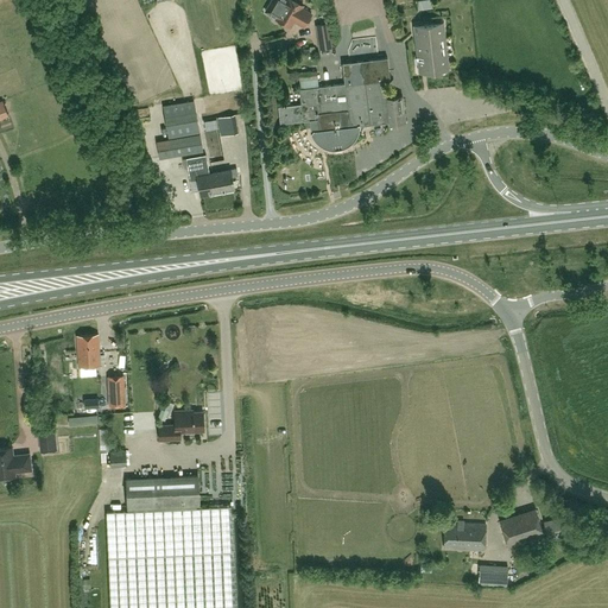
[(293,0),(271,0),(268,6),(279,12),(276,18),(290,26),(295,19),(297,21),(304,26),(311,13),(302,7),(303,5),(293,0)]
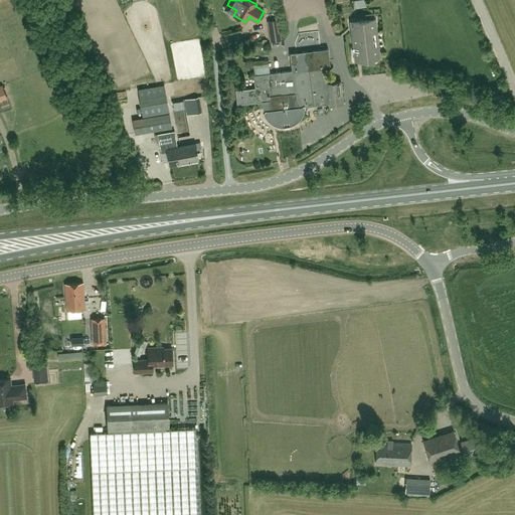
[(354,8),(366,7),(365,0),(354,0),(353,0),(354,8)]
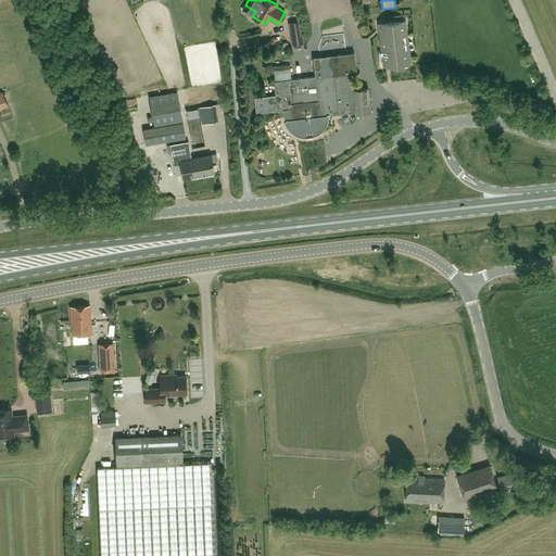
[(289,23),(292,46),(304,43),(300,21),(289,23)]
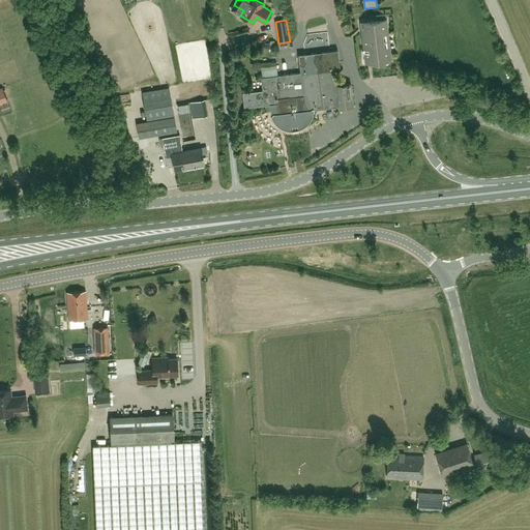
[(386,20),(360,23),(365,64),(391,61),(386,20)]
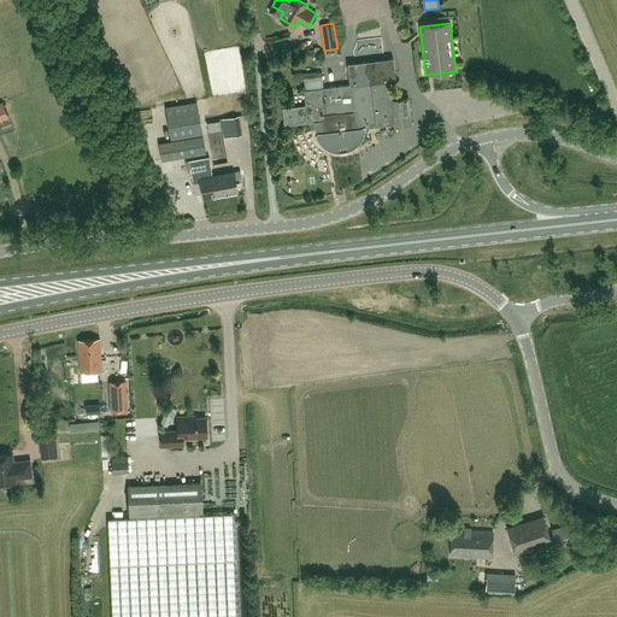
[(315,47),(315,50),(309,51),(309,57),(315,57),(315,54),(318,54),(318,52),(321,52),(318,47),(315,47)]
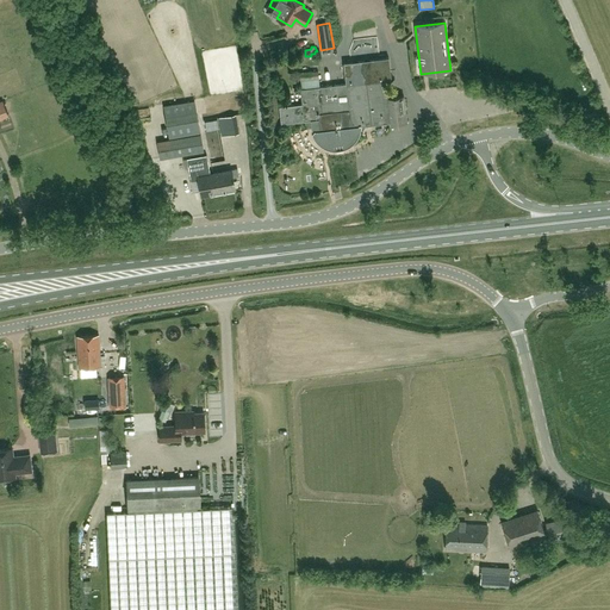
[(329,86),(319,87),(300,89),(302,105),(279,107),(281,125),(311,122),(312,132),(316,138),(321,143),(325,147),(332,149),(338,149),(344,147),(350,143),(355,138),(359,134),(360,126),(390,123),(390,125),(405,123),(403,97),(387,98),(385,78),(392,78),(390,57),(344,63),(347,83),(329,86)]
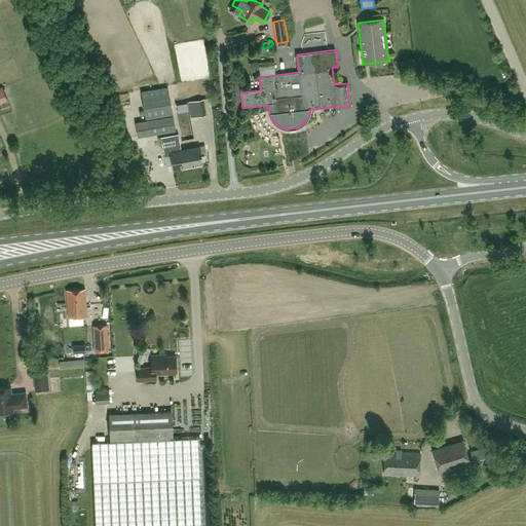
[(274,62),(258,64),(259,70),(275,68),(274,62)]
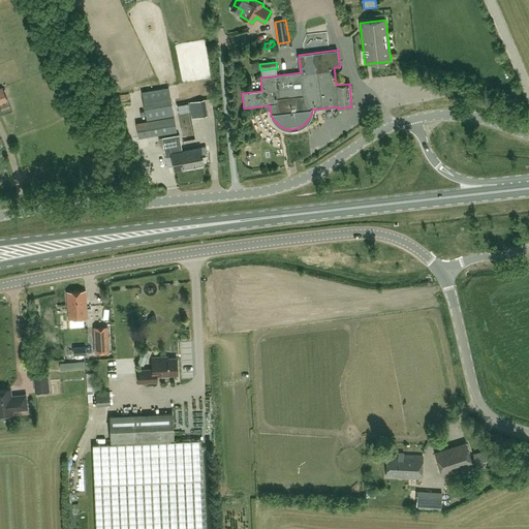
[(182,80),(198,79),(197,71),(181,71),(182,80)]
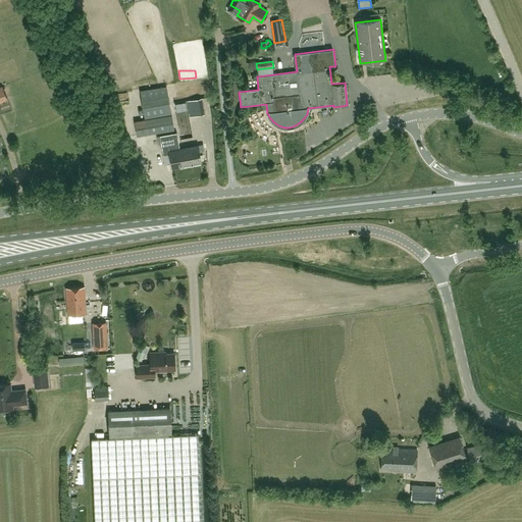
[(171,113),(166,87),(140,91),(145,118),(171,113)]
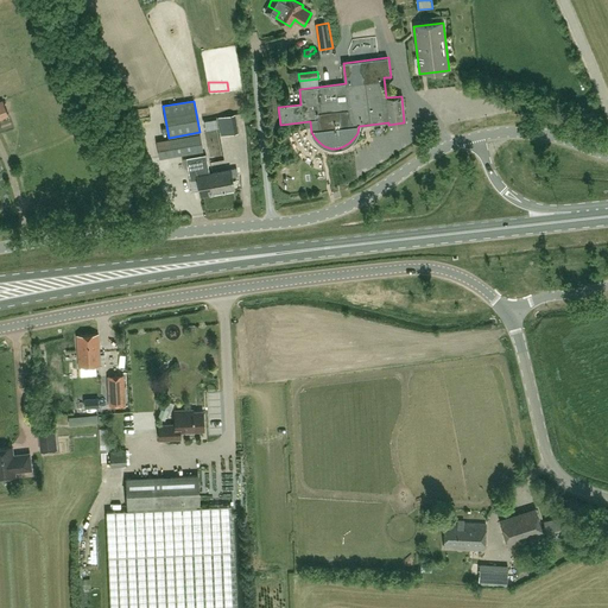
[(217,118),(221,137),(239,133),(234,114),(217,118)]
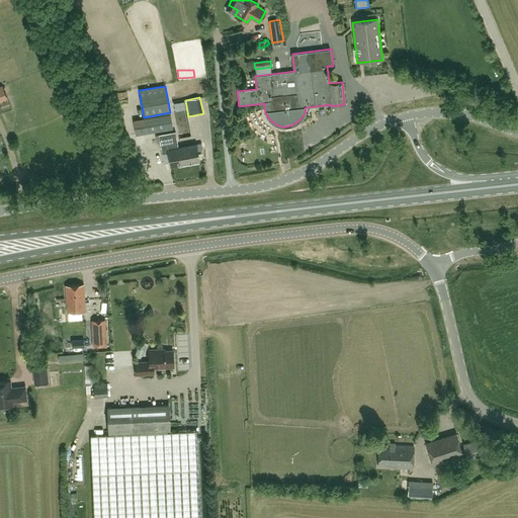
[(170,114),(134,121),(136,136),(173,130),(170,114)]
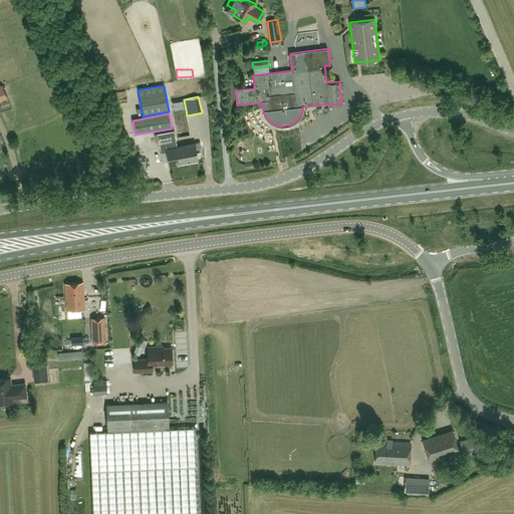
[(177,147),(175,131),(158,134),(161,151),(167,150),(170,166),(180,164),(177,147)]
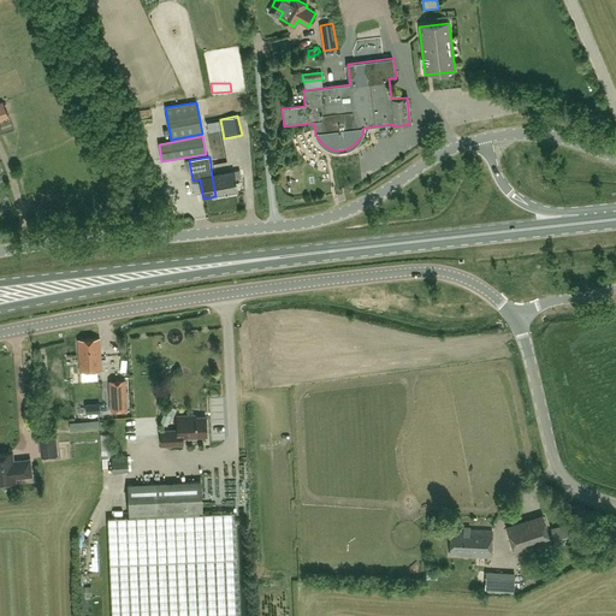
[(297,190),(296,166),(282,167),(283,190),(297,190)]
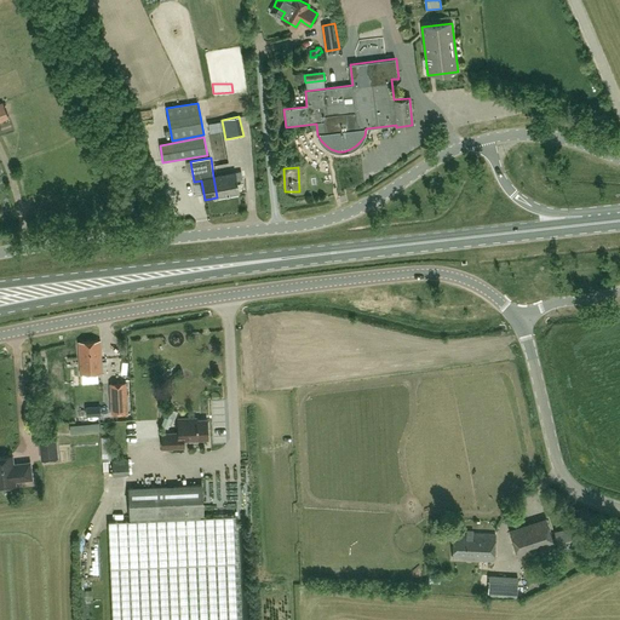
[(241,172),(213,177),(217,197),(240,194),(237,181),(242,179),(241,172)]
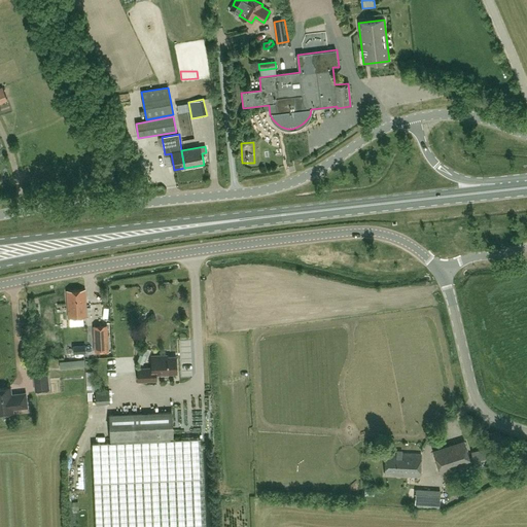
[(86,317),(84,289),(66,290),(68,318),(86,317)]
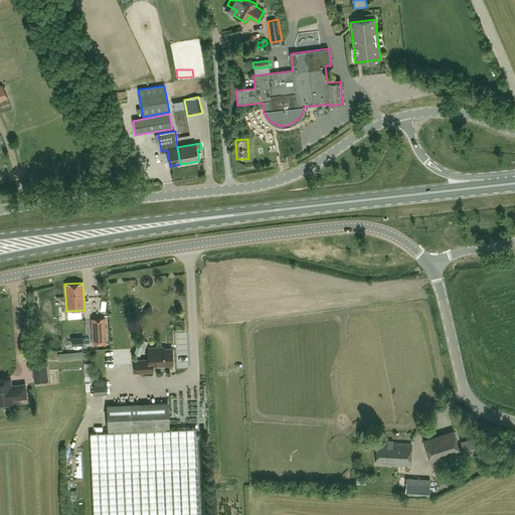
[(91,319),(93,344),(106,344),(104,318),(91,319)]
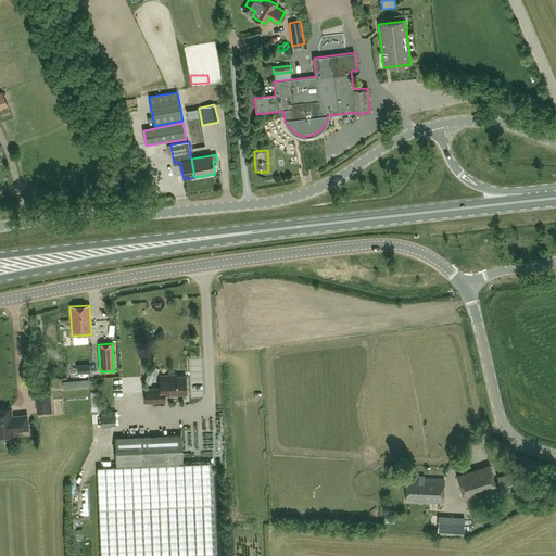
[(159,368),(149,364),(146,373),(147,374),(144,381),(151,383),(154,375),(156,376),(159,368)]
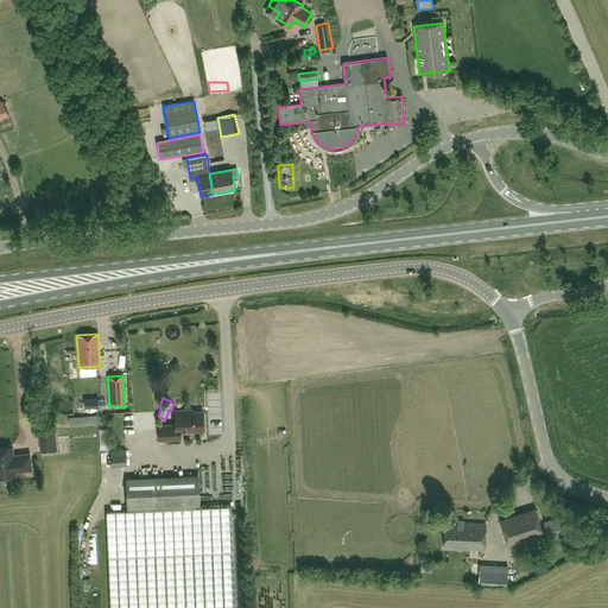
[(175,425),(159,426),(159,439),(181,439),(179,431),(204,430),(203,412),(188,413),(188,411),(175,411),(175,425)]
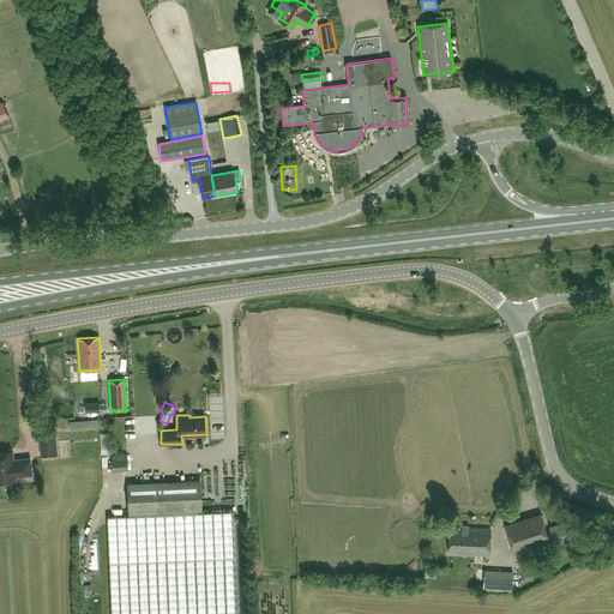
[(70,429),(98,427),(98,419),(68,422),(70,429)]
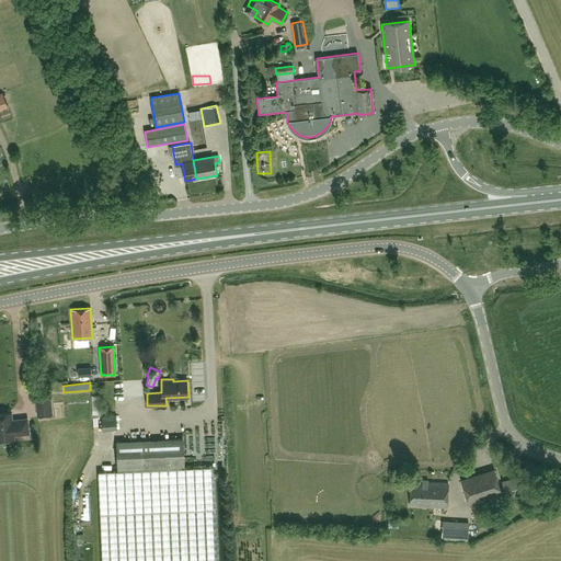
[(49,395),(35,397),(37,415),(52,414),(49,395)]
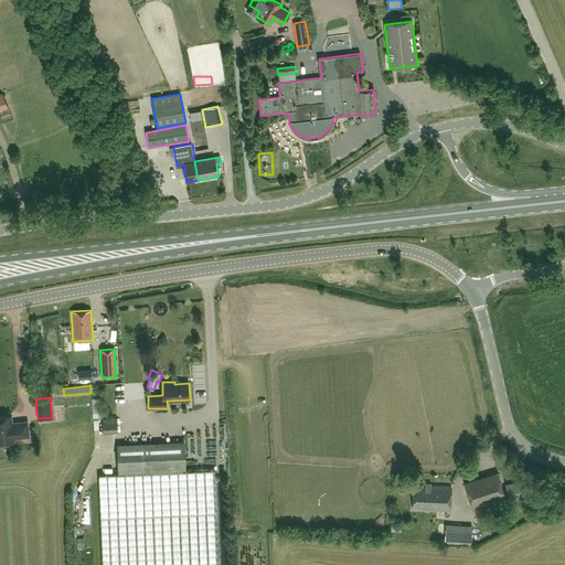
[(11,415),(0,416),(0,443),(14,441),(14,438),(29,437),(28,422),(12,423),(11,415)]
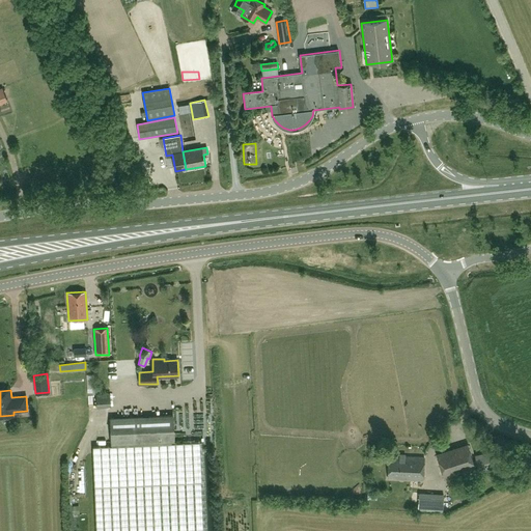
[(96,393),(96,406),(110,406),(110,393),(96,393)]
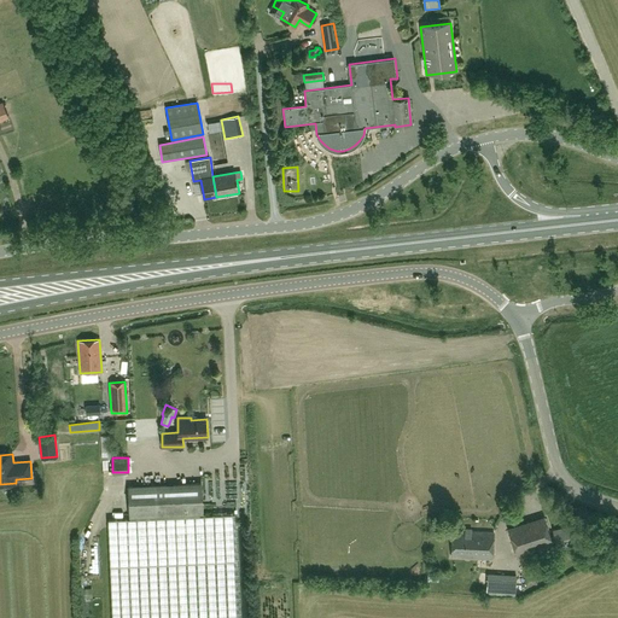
[(238,617),(234,514),(203,516),(202,485),(128,489),(129,519),(108,520),(112,617),(238,617)]
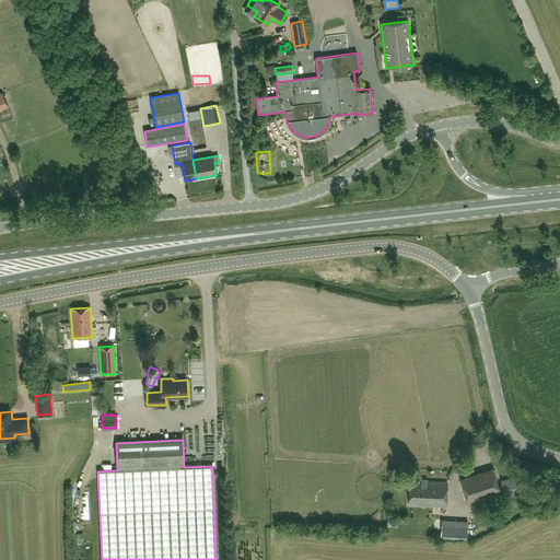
[(468,505),(502,494),(493,469),(461,480),(468,505)]
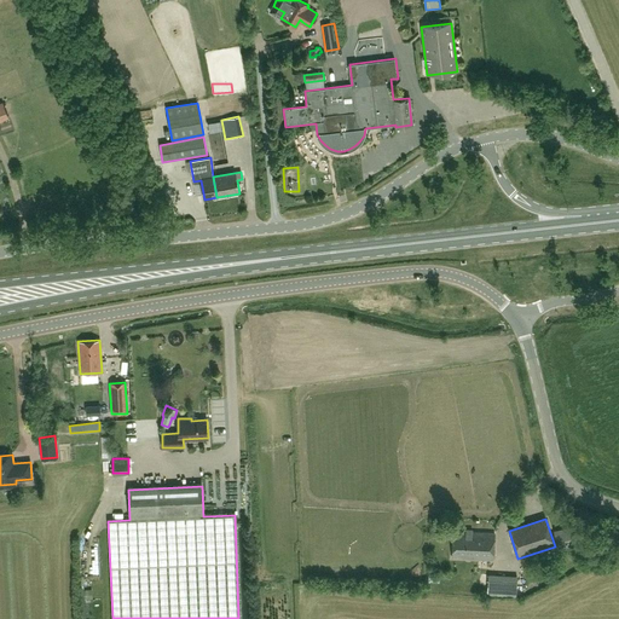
[(582,549),(576,530),(555,534),(560,555),(582,549)]
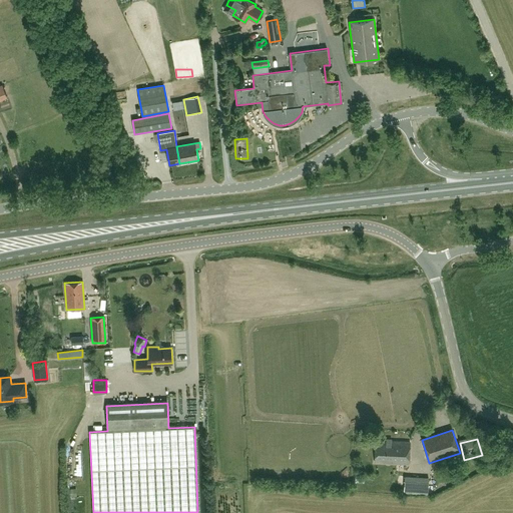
[(410,442),(376,441),(375,463),(409,465),(410,442)]
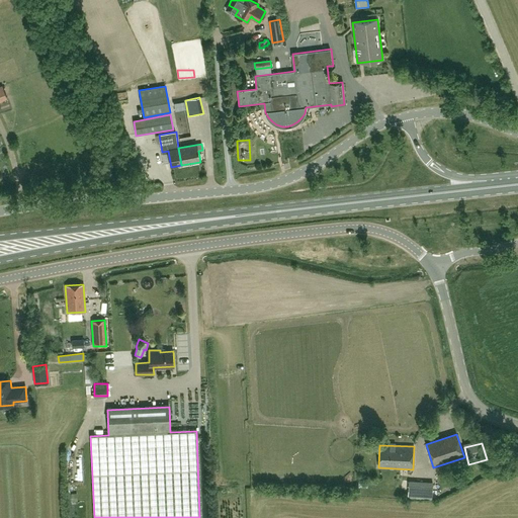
[(408,482),(408,493),(432,494),(433,483),(408,482)]
